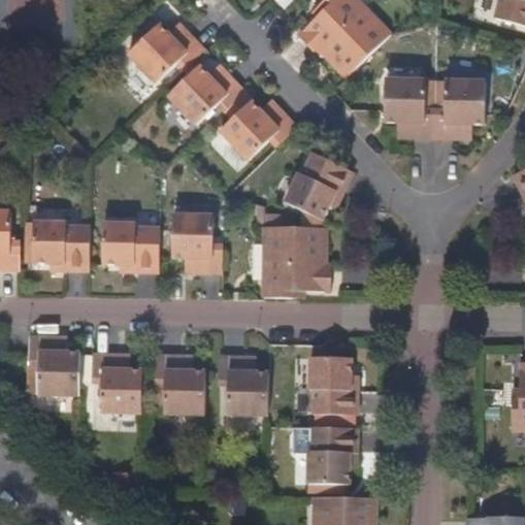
[(343,78),(389,35),(355,0),(316,0),(327,9),(319,19),(315,15),(294,35),(315,55),(315,56),(318,53),(343,78)]
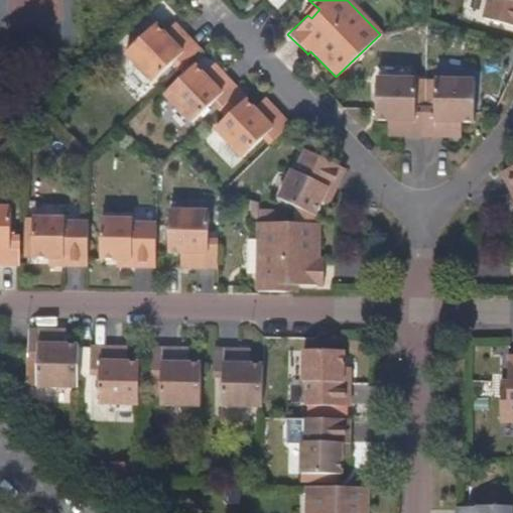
[(319,9),(308,0),(300,6),(307,15),(311,18),(319,9)]
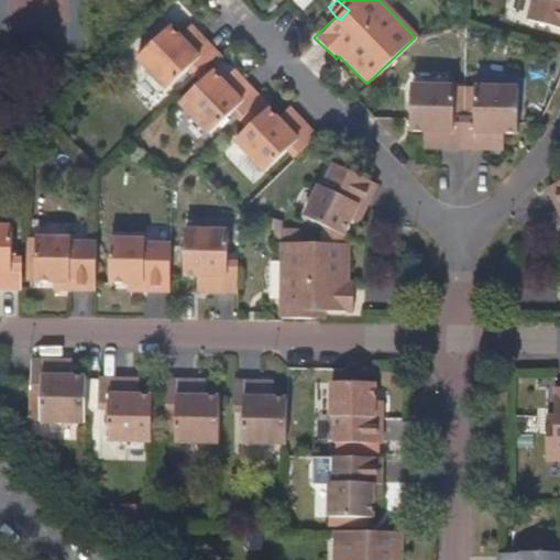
[(528,0),(525,17),(559,26),(559,0),(528,0)]
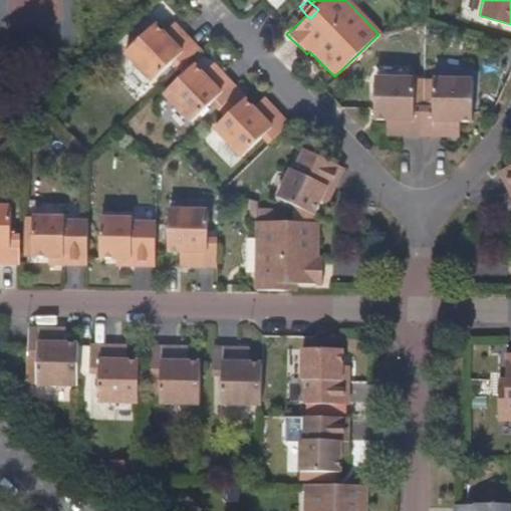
[(179,32),(171,24),(162,34),(169,42),(179,32)]
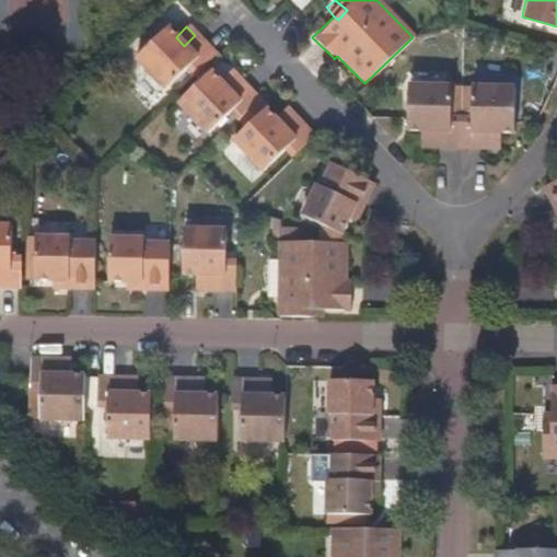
[(164,90),(186,69),(192,76),(201,65),(213,54),(195,35),(184,46),(176,37),(166,27),(134,60),(164,90)]
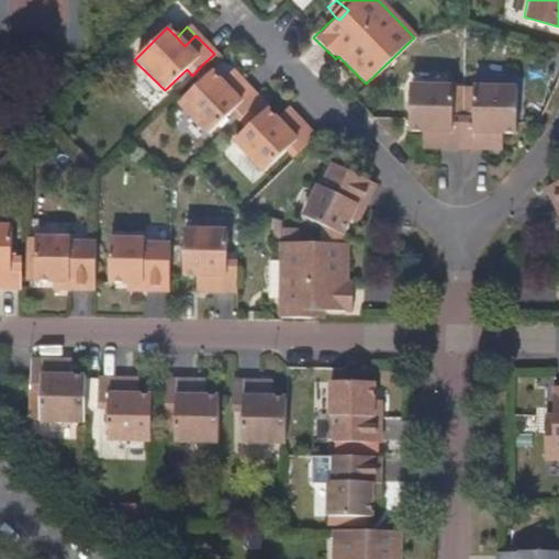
[(199,82),(210,73),(202,65),(192,76),(199,82)]
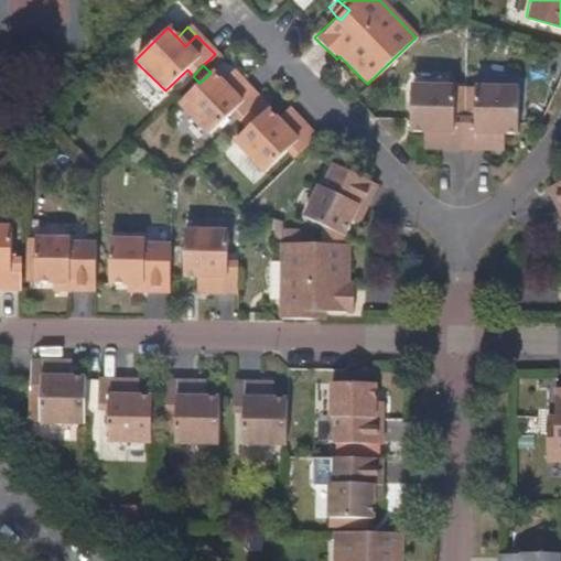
[(238,79),(230,72),(219,82),(227,89),(238,79)]
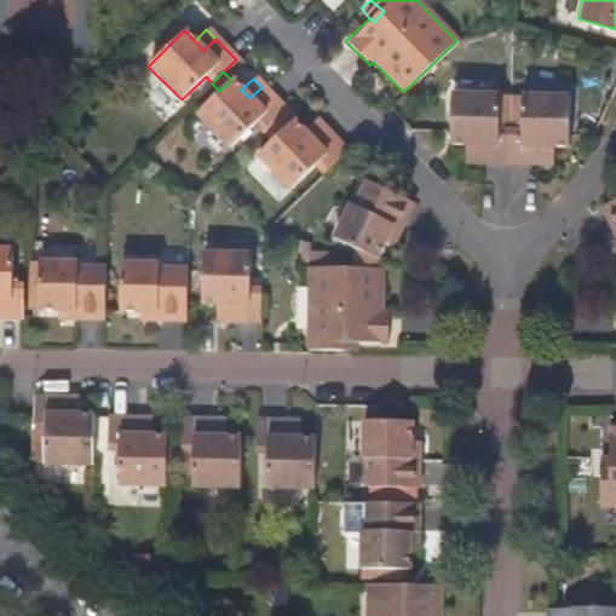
[(259,132),(282,111),(285,109),(262,87),(249,98),(241,90),(231,80),(219,91),(195,114),(228,149),(252,126),(259,132)]
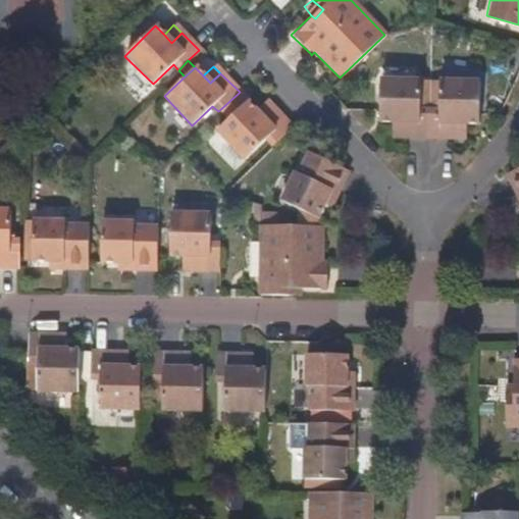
[(419,106),(420,80),(379,78),(377,121),(392,121),(402,122),(401,137),(428,138),(428,108),(419,106)]
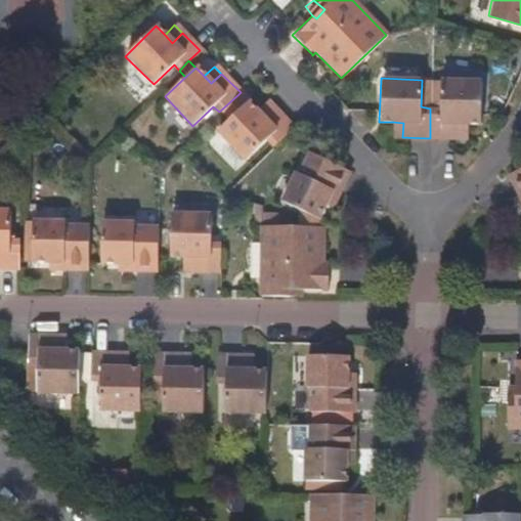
[(430,109),(430,80),(422,80),(421,106),(430,109)]
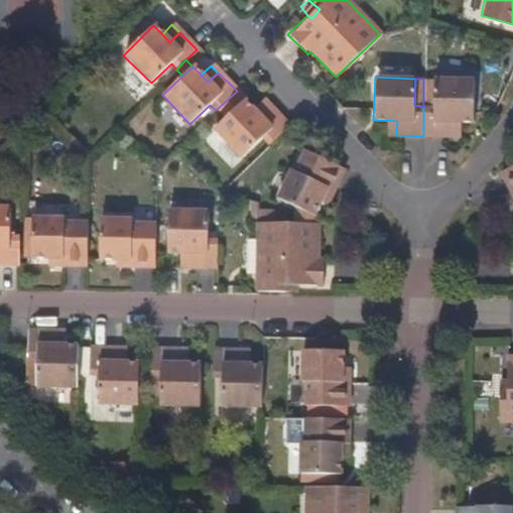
[(433,107),(433,79),(423,79),(423,107),(433,107)]
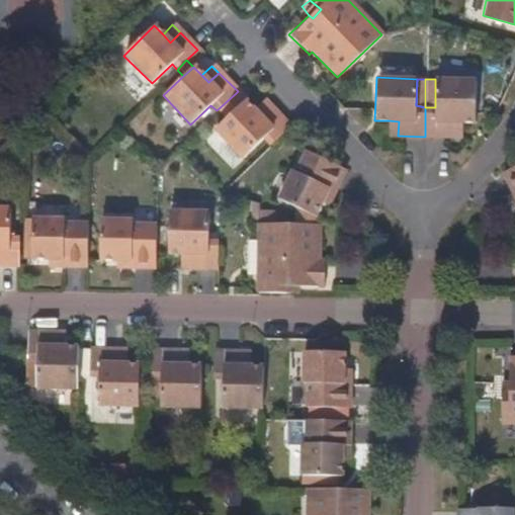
[(475,123),(475,81),(435,79),(435,107),(425,107),(425,137),(452,138),(453,122),(462,122),(475,123)]
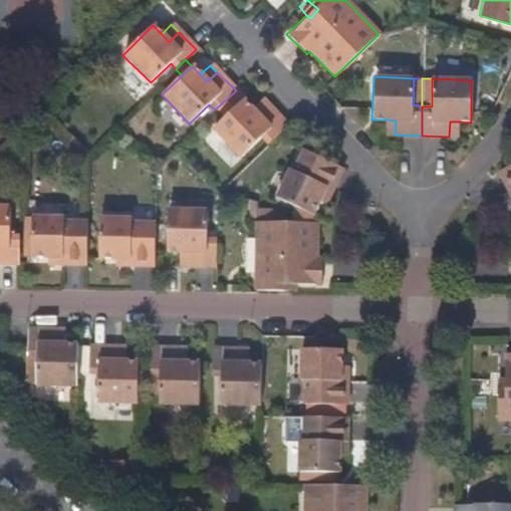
[(223,118),(242,100),(234,92),(215,109),(223,118)]
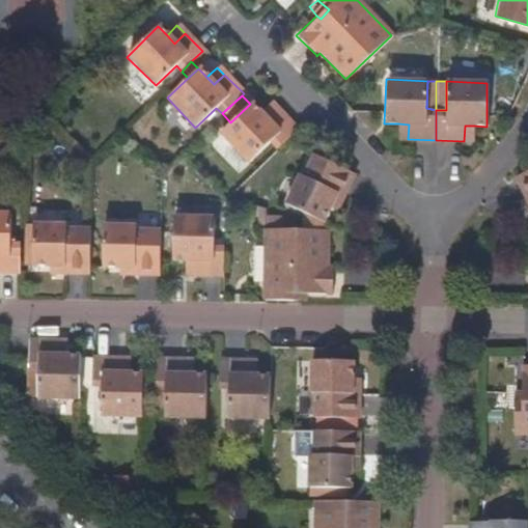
[(276,110),(268,102),(258,111),(266,118),(276,110)]
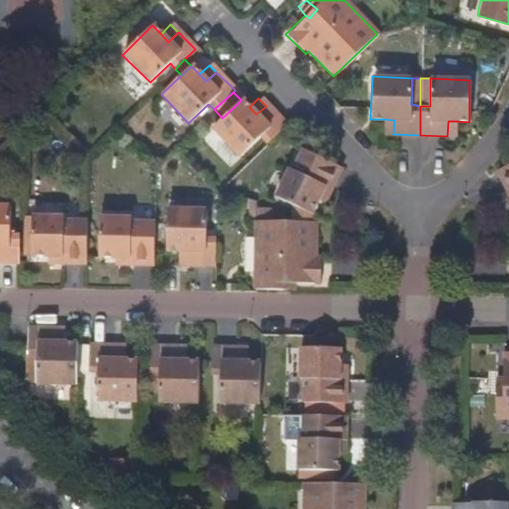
[(263,145),(285,124),(266,106),(256,114),(249,107),(241,100),(222,118),(209,129),(238,157),(257,138),(263,145)]
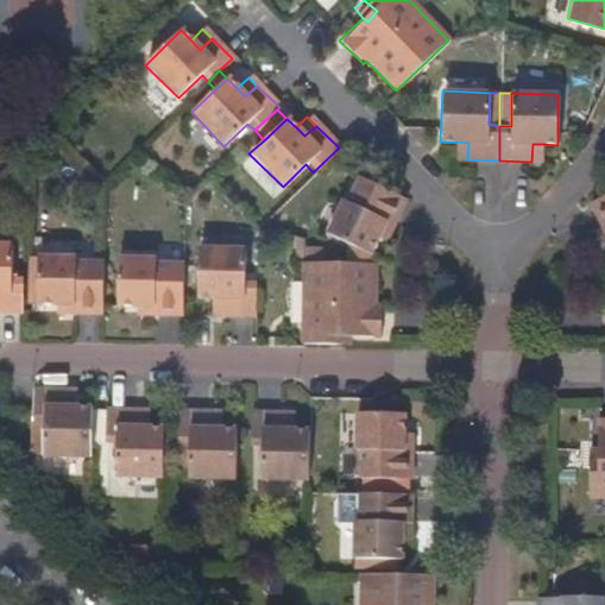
[(467,159),(468,143),(457,142),(457,158),(467,159)]
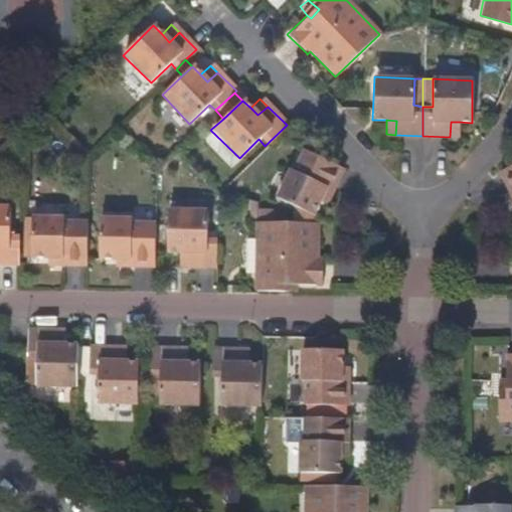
[(459,136),(460,122),(451,122),(450,137),(459,136)]
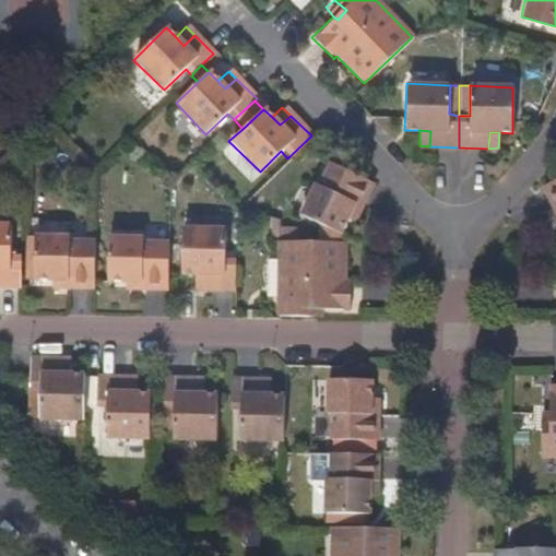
[(362,213),(375,187),(332,164),(320,184),(317,184),(300,215),(318,224),(340,234),(347,221),(354,210),(362,213)]
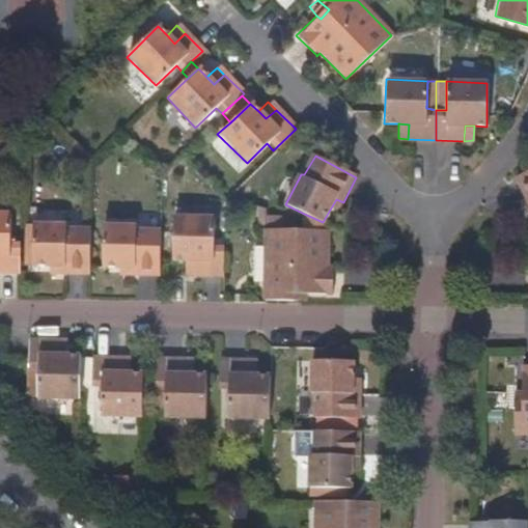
[(527,169),(515,176),(527,201),(527,202),(527,169)]
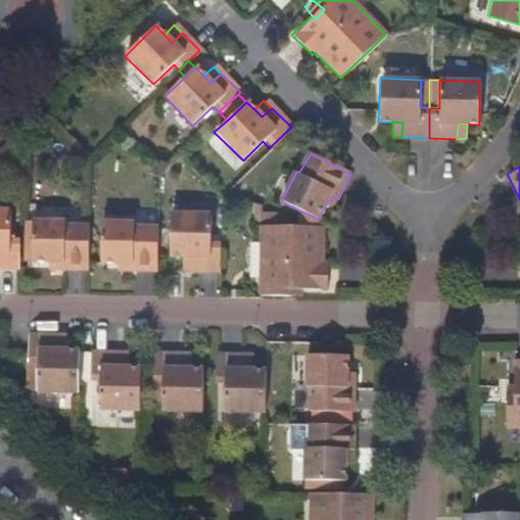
[(332,209),(338,199),(331,196),(325,206),(332,209)]
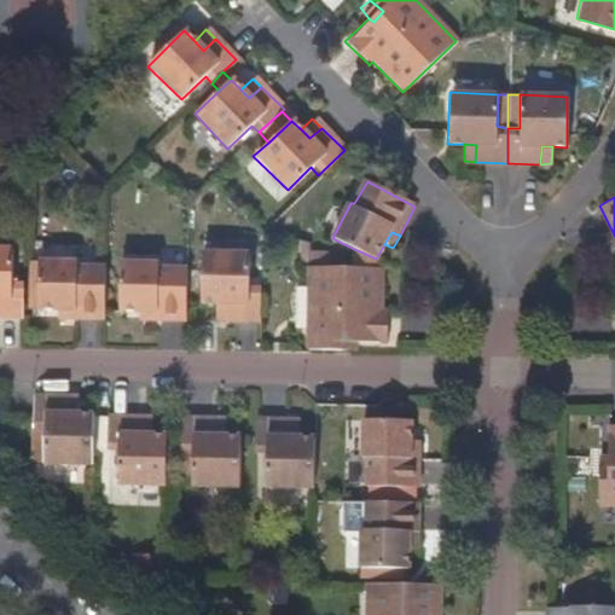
[(376,266),(376,259),(352,248),(352,265),(376,266)]
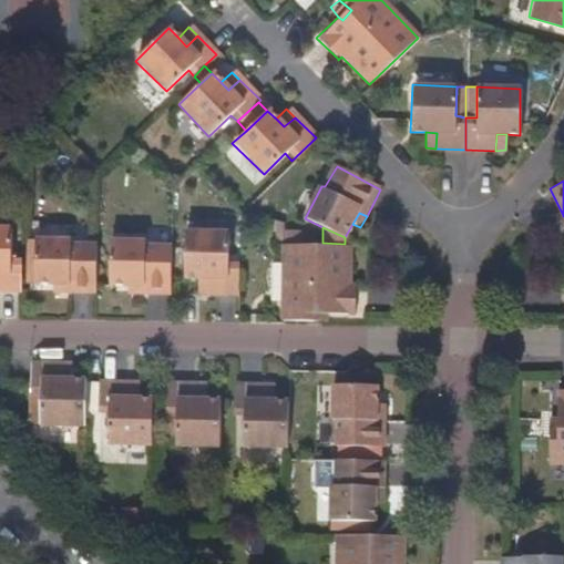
[(14,259),(13,228),(0,228),(0,290),(20,290),(21,260),(14,259)]
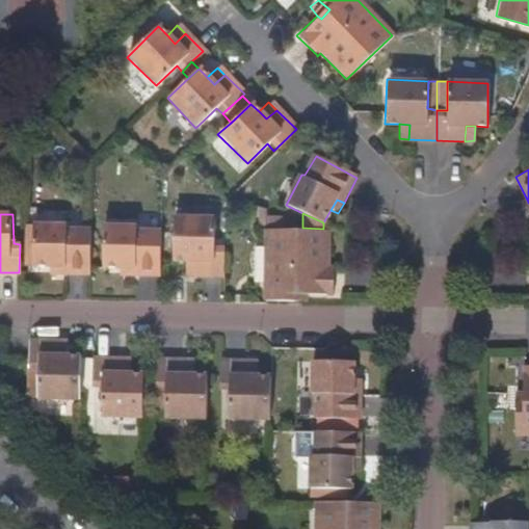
[(213,247),(213,217),(174,217),(173,262),(185,262),(197,262),(197,275),(221,275),(221,248),(213,247)]
